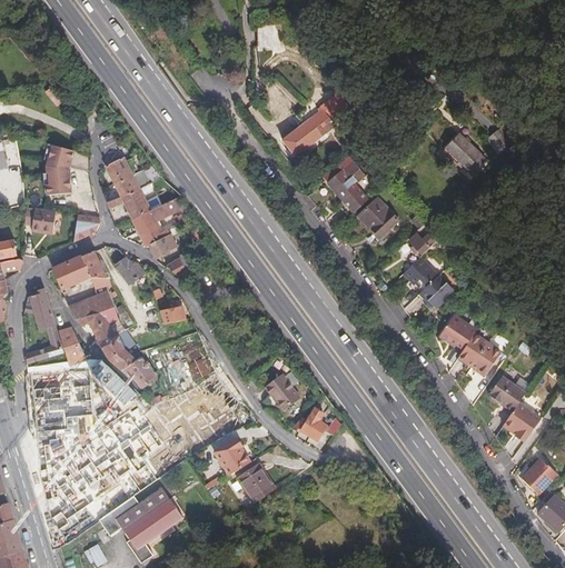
[(276,26),(255,28),(258,51),(266,50),(266,46),(278,45),(276,26)]
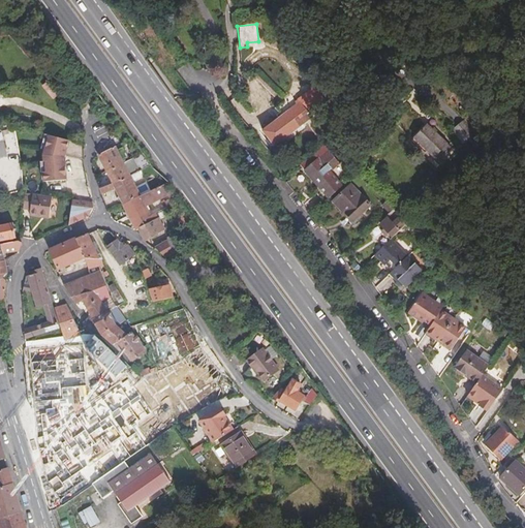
[(48,81),(42,85),(52,97),(58,92),(48,81)]
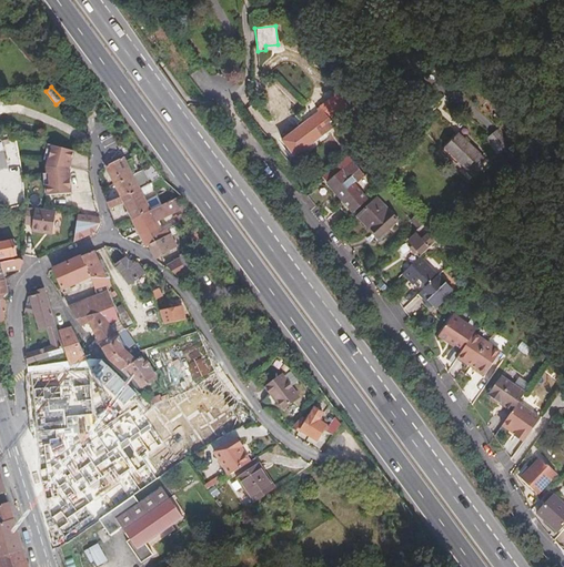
[(322,105),(314,110),(316,113),(320,111),(325,119),(330,115),(322,105)]
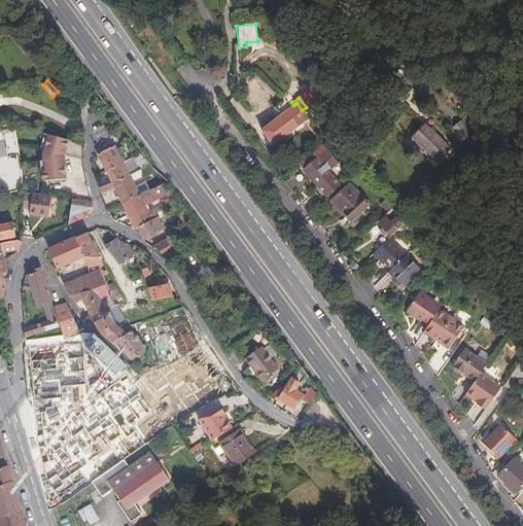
[(271,146),(299,125),(293,116),(302,110),(297,103),(293,105),(275,119),(260,130),(259,131),(271,146)]
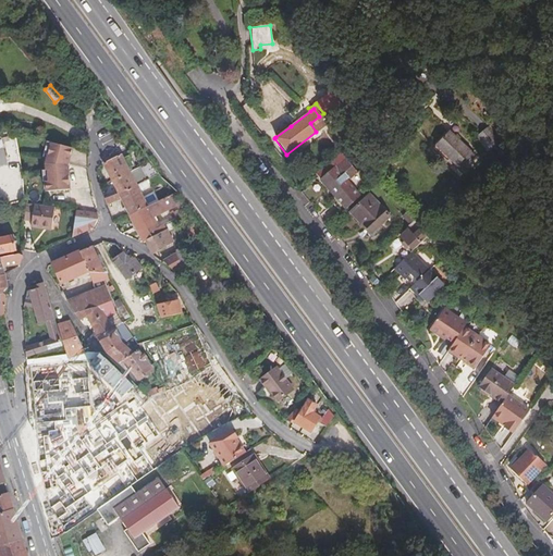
[(273,135),(275,137),(291,126),(289,124),(273,135)]
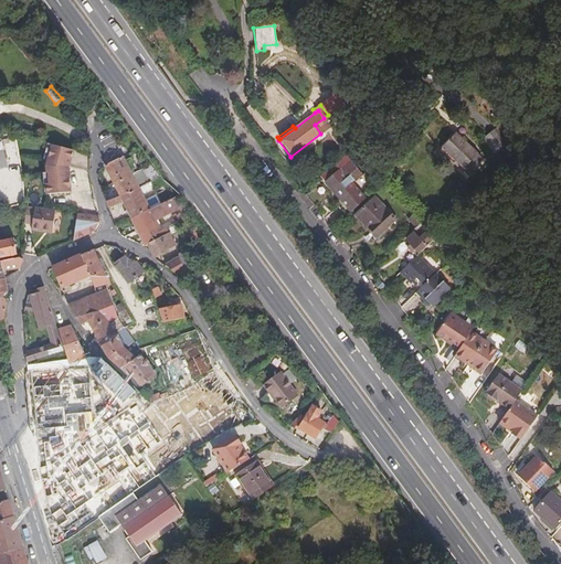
[(462,168),(477,151),(455,130),(440,147),(462,168)]
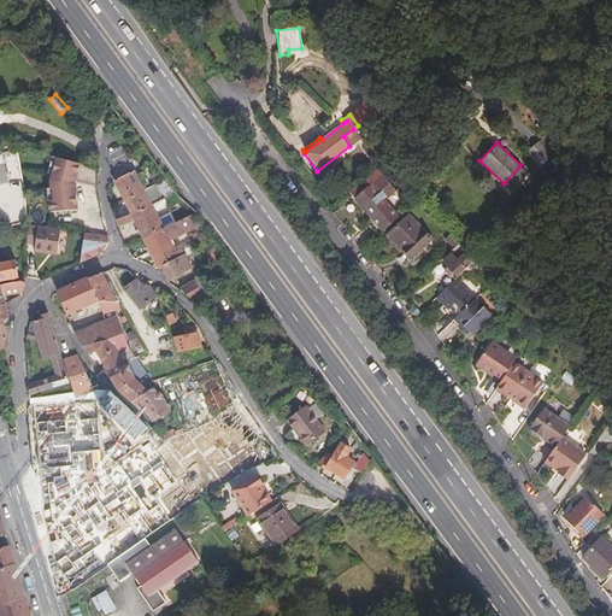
[(552,164),(535,146),(529,154),(545,171),(552,164)]
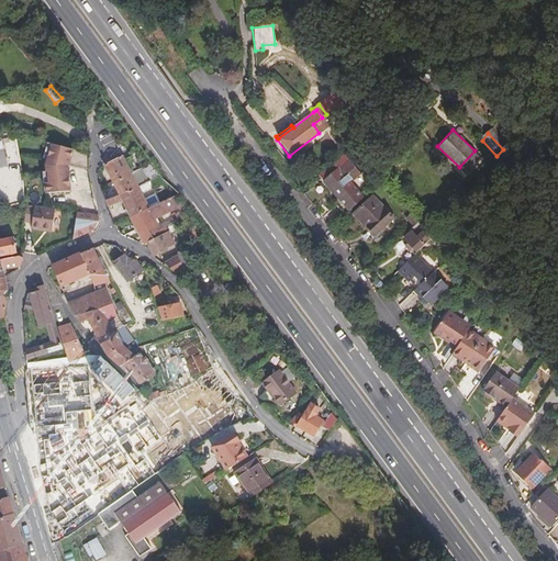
[(113,171),(118,182),(149,166),(143,153),(136,156),(134,152),(110,164),(113,171)]
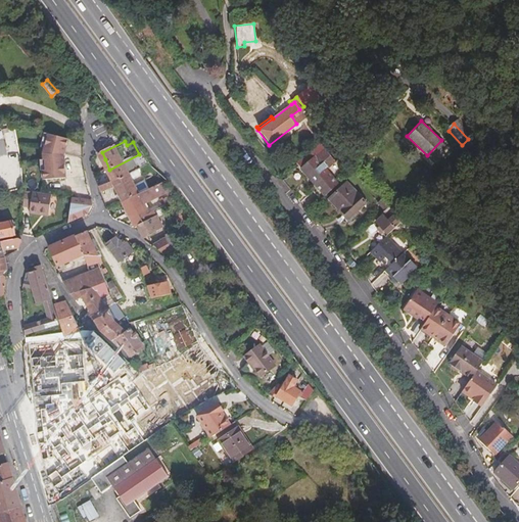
[(325,193),(339,181),(325,164),(333,157),(323,147),(301,167),(325,193)]
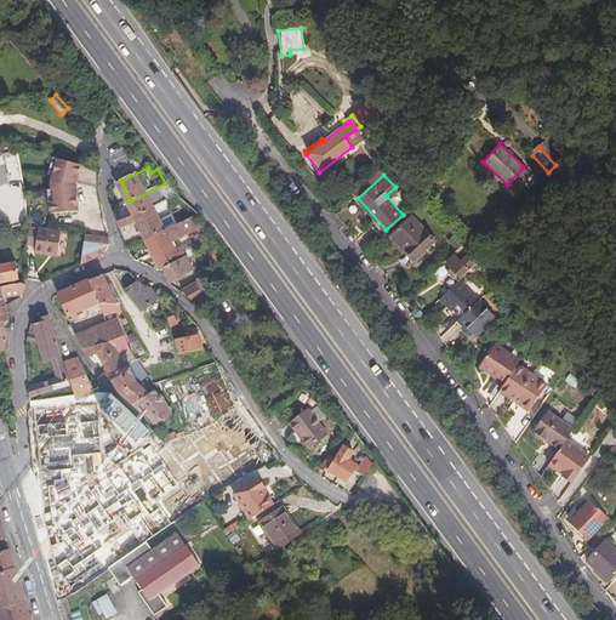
[(133,208),(137,215),(155,206),(171,199),(174,198),(166,183),(165,183),(130,202),(133,208)]
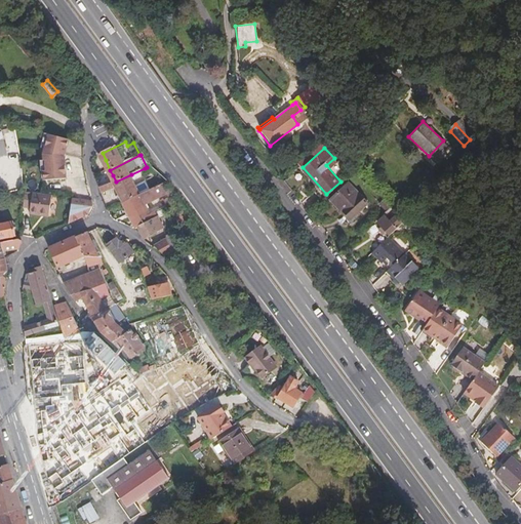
[(56,156),(45,157),(46,184),(68,184),(67,156),(56,156)]
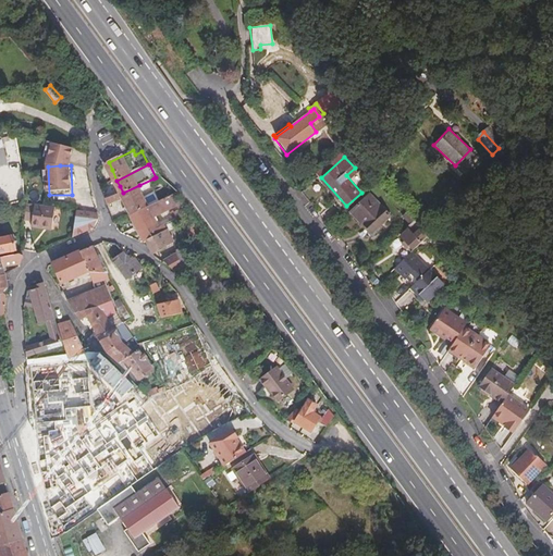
[(380,168),(373,177),(379,183),(385,172),(380,168)]
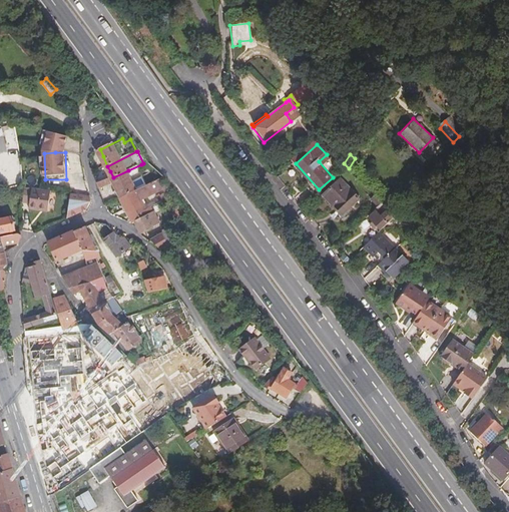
[(128,170),(131,175),(143,170),(141,164),(128,170)]
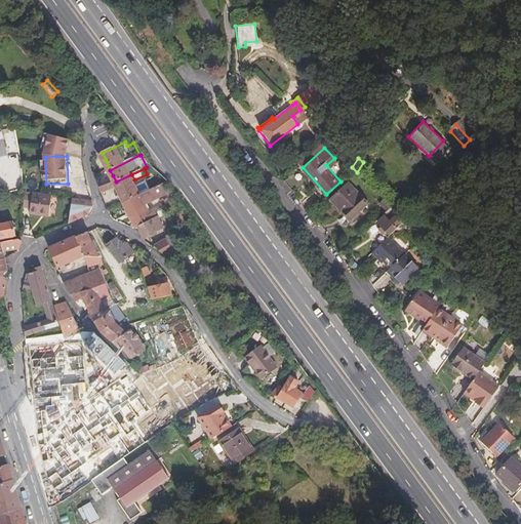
[(290,189),(304,177),(295,168),(283,179),(290,189)]
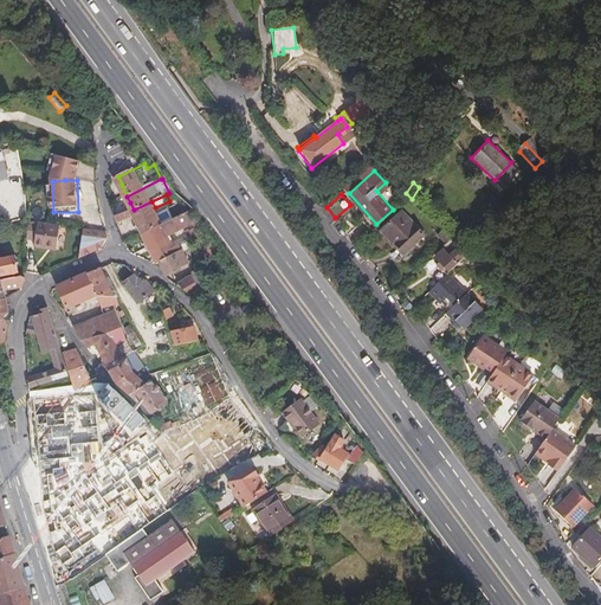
[(134,210),(118,217),(120,219),(122,223),(137,217),(140,220),(146,235),(163,226),(155,207),(152,201),(134,210)]
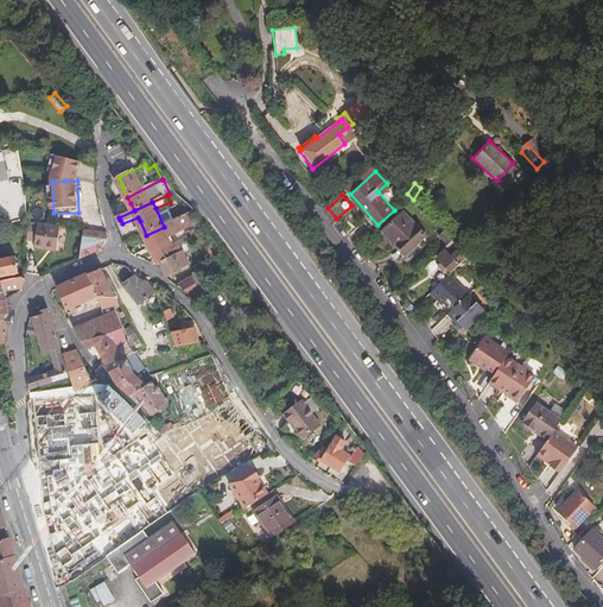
[(382,228),(405,253),(426,234),(404,209),(382,228)]
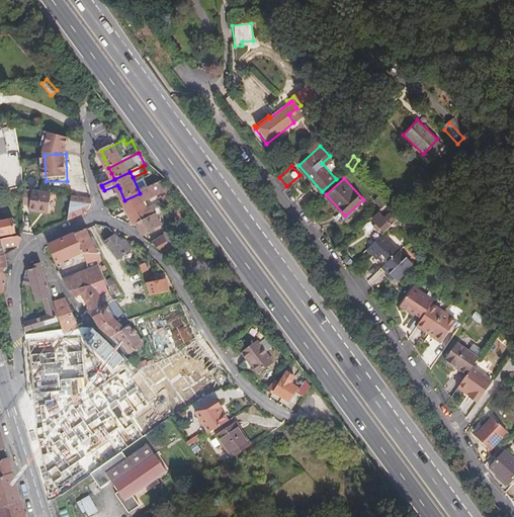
[(138,227),(139,226),(152,219),(150,213),(145,203),(173,189),(172,184),(168,180),(156,185),(140,193),(124,200),(138,227)]
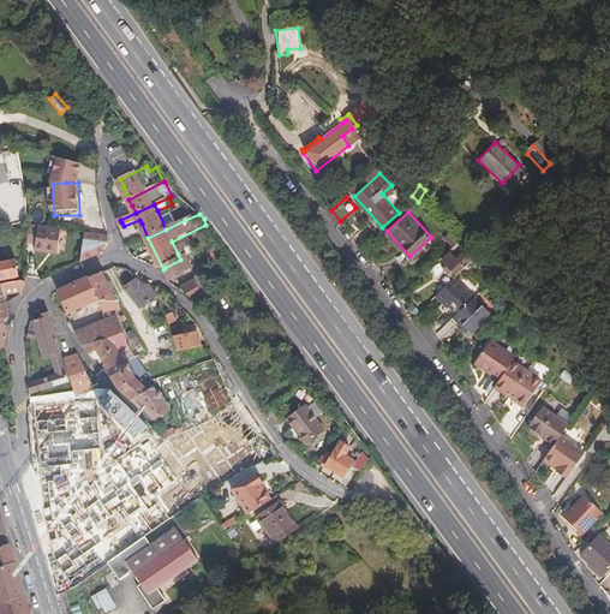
[(139,220),(124,226),(126,231),(142,224),(139,220)]
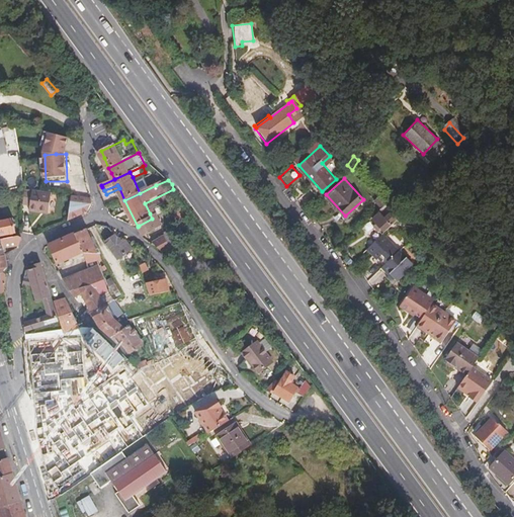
[(56,193),(26,189),(26,205),(33,205),(33,210),(44,212),(53,213),(56,193)]
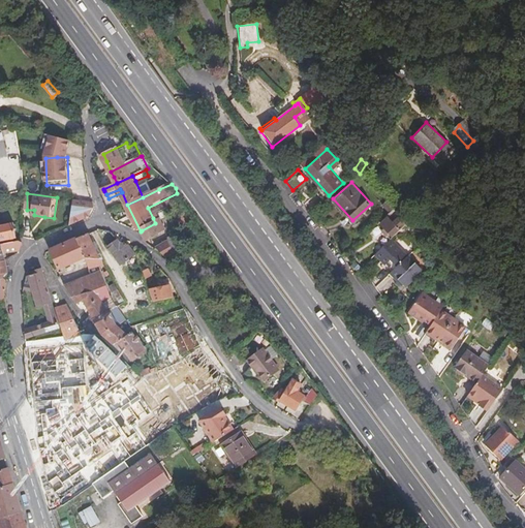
[(73,200),(70,199),(68,224),(79,220),(88,216),(92,207),(90,203),(87,202),(73,200)]
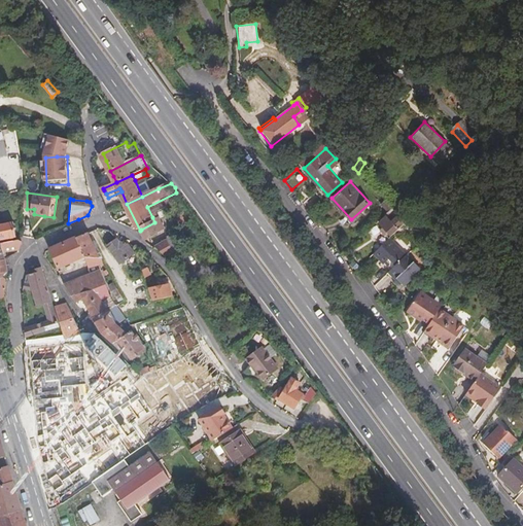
[(381,205),(388,212),(388,211),(391,208),(385,201),(381,205)]
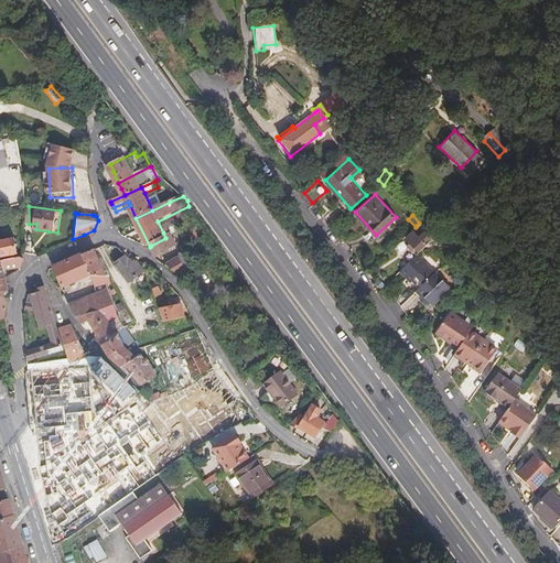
[(424,225),(423,227),(419,223),(416,226),(419,229),(417,231),(421,235),(422,234),(428,240),(434,235),(424,225)]
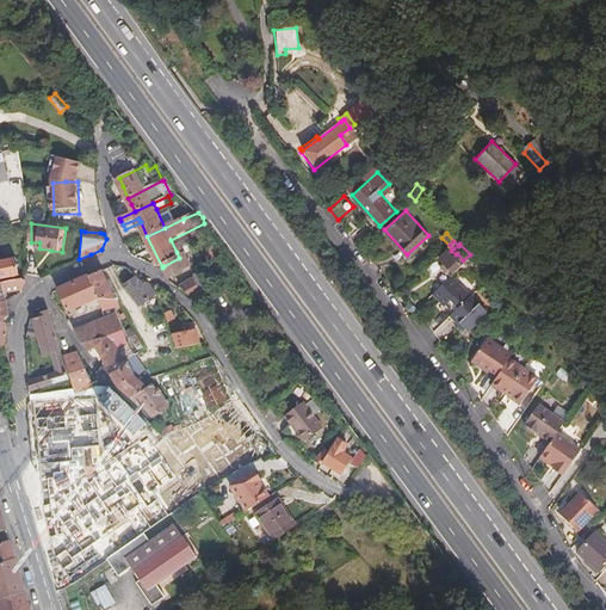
[(190,252),(192,257),(201,251),(196,244),(187,248),(190,252)]
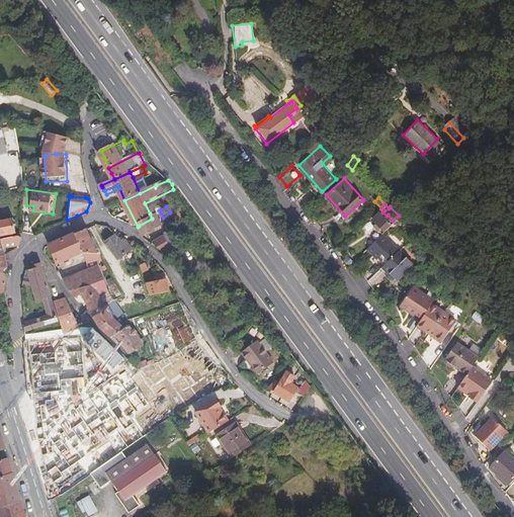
[(150,213),(152,219),(161,213),(159,210),(159,209),(150,213)]
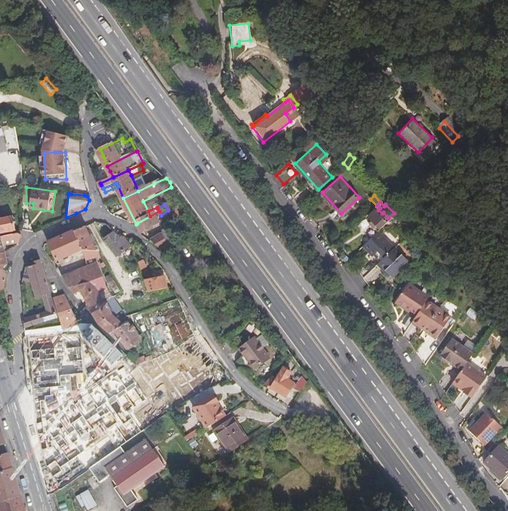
[(378,210),(377,208),(373,211),(367,216),(372,221),(369,223),(372,227),(375,224),(378,227),(388,218),(383,212),(382,213),(378,210)]
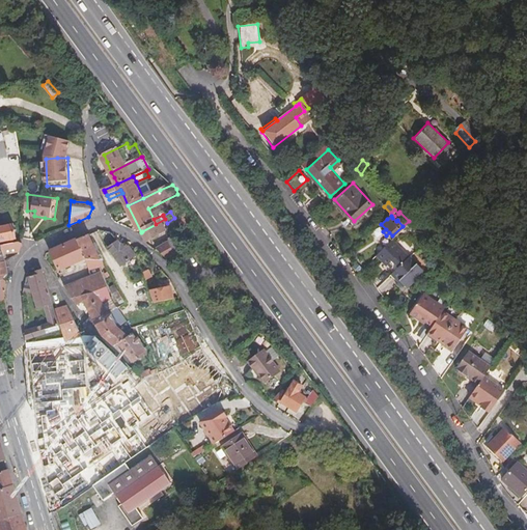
[(156,224),(142,231),(149,243),(162,236),(162,234),(170,230),(168,226),(167,223),(165,219),(156,224)]
